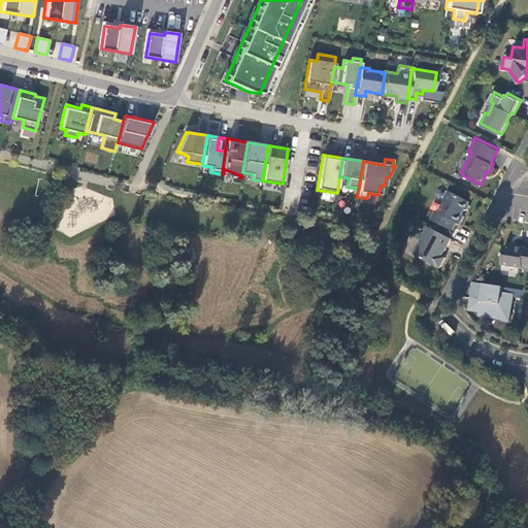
[(469,199),(449,189),(443,199),(444,202),(440,211),(435,208),(431,217),(453,229),(457,221),(460,222),(464,213),(462,212),(465,208),(467,207),(469,203),(469,200),(469,199)]
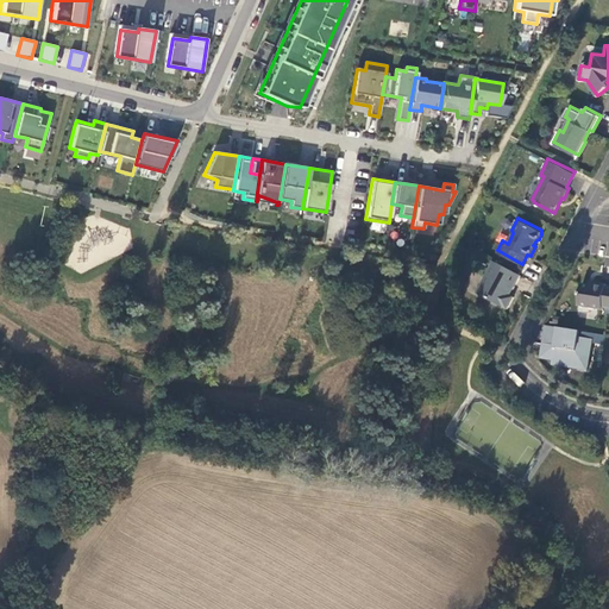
[(494,259),(478,292),(509,307),(515,294),(509,292),(512,286),(514,287),(521,272),(494,259)]
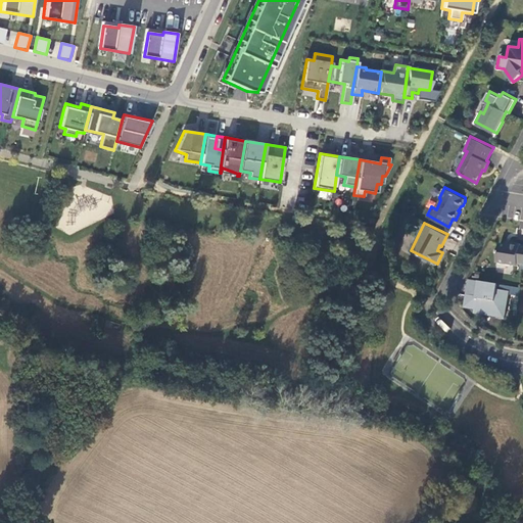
[(506,242),(501,241),(497,260),(517,264),(518,262),(522,262),(522,242),(521,242),(521,241),(507,238),(506,242)]
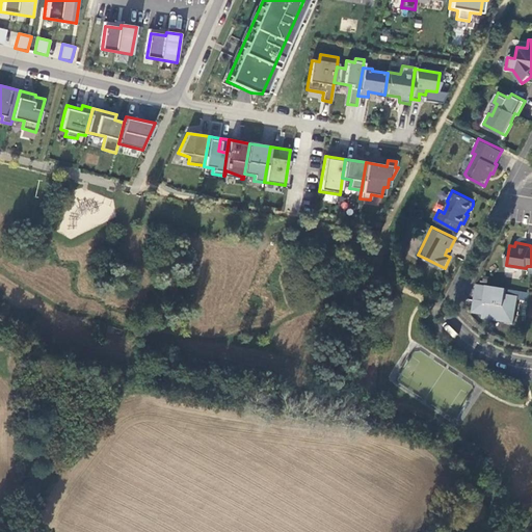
[(473,310),(483,311),(483,315),(513,320),(519,293),(506,291),(507,286),(488,283),(478,281),(475,296),(473,310)]
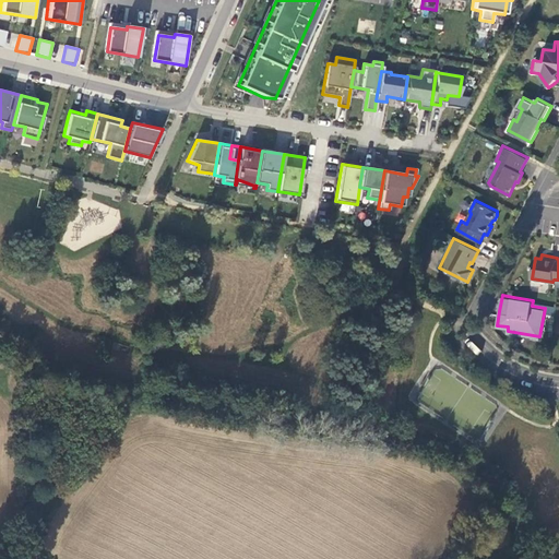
[(557,305),(547,302),(546,311),(556,313),(557,305)]
